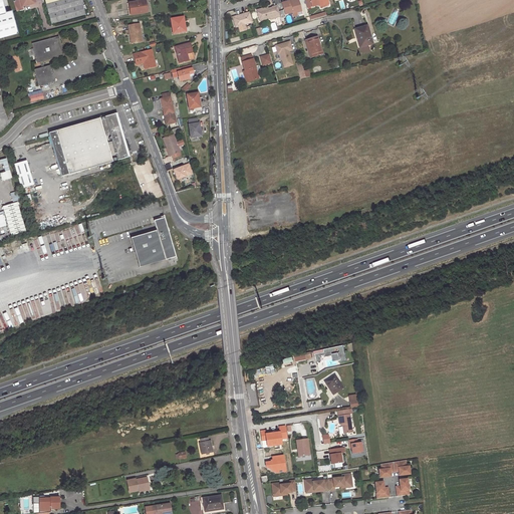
[(0,0),(0,38),(16,34),(10,12),(4,14),(0,0)]
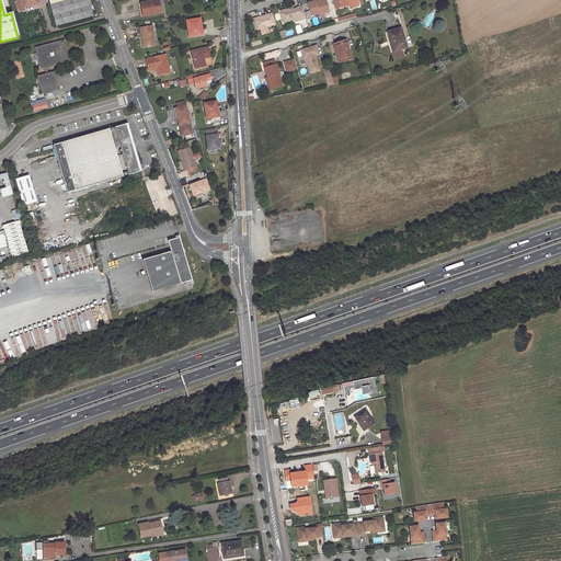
[(36,3),(34,0),(21,0),(15,1),(18,13),(25,11),(24,7),(36,3)]
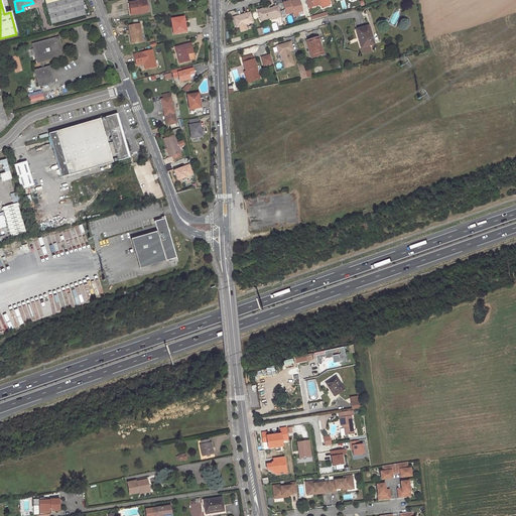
[(86,15),(81,0),(65,0),(47,5),(46,5),(51,24),(81,16),(82,19),(85,18),(84,15),(86,15)]
